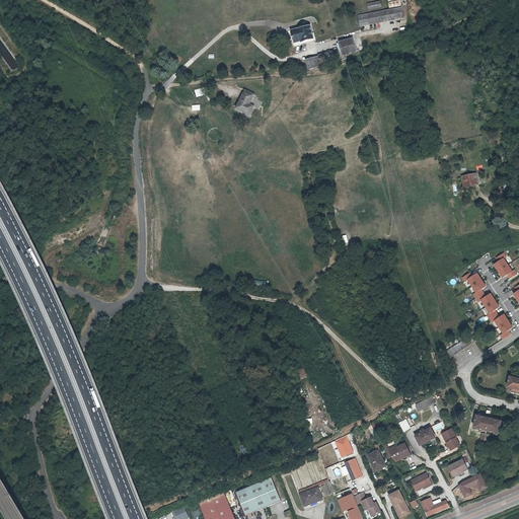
[(382,8),(380,0),(379,0),(367,2),(369,10),(382,8)]
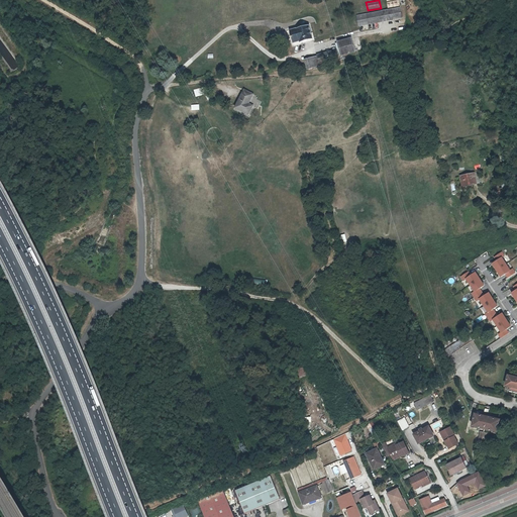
[(399,0),(397,0),(387,2),(388,8),(400,6),(399,0)]
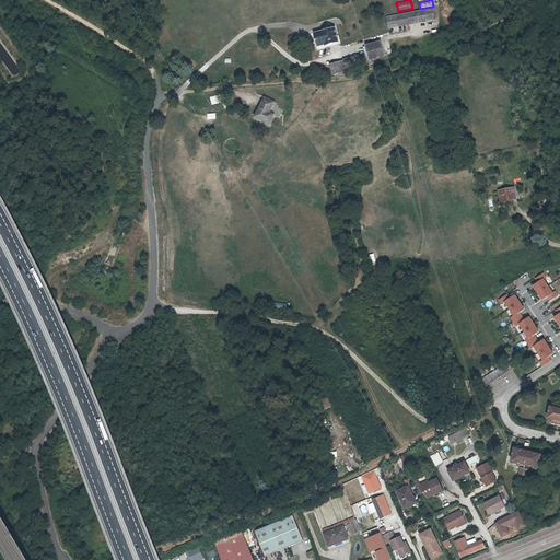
[(434,9),(386,16),(388,30),(436,22),(434,9)]
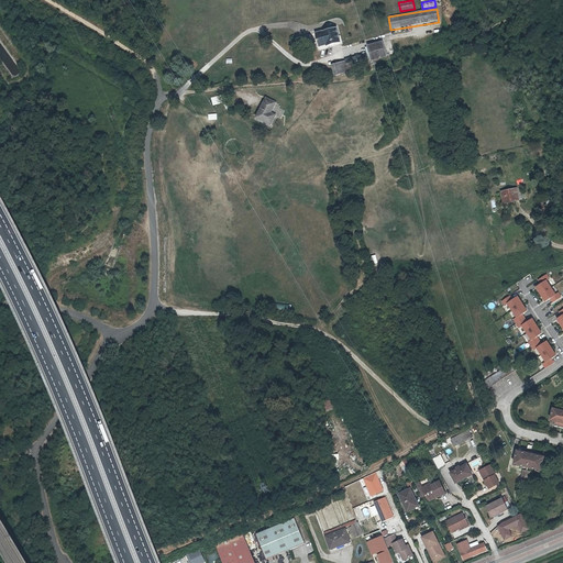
[(337,28),(316,33),(320,48),(341,43),(337,28)]
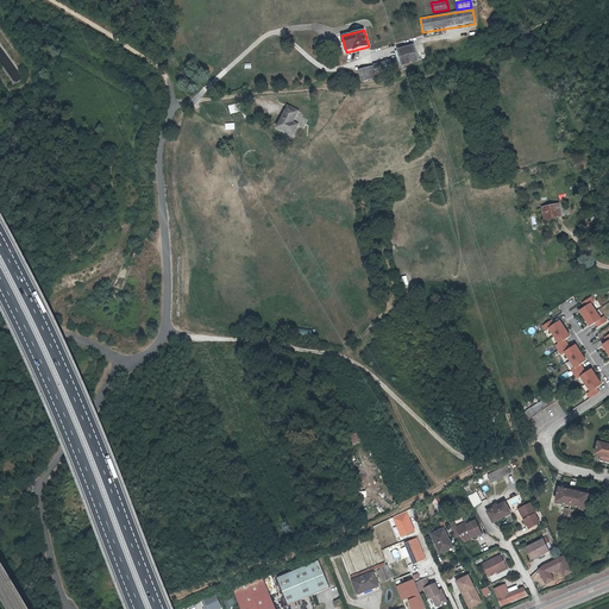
[(415,45),(397,50),(402,68),(420,63),(415,45)]
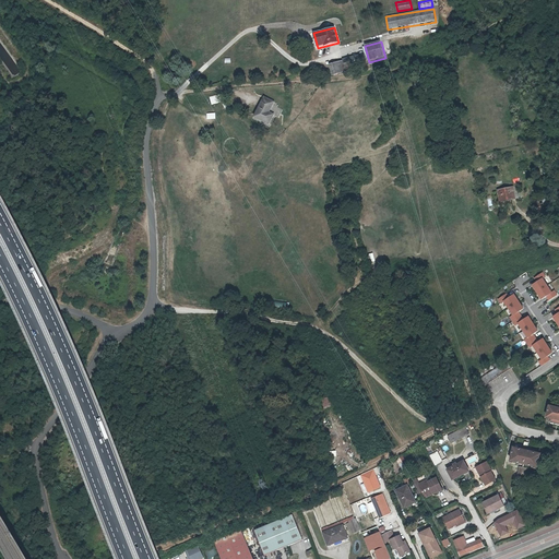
[(365,54),(343,60),(345,69),(367,62),(365,54)]
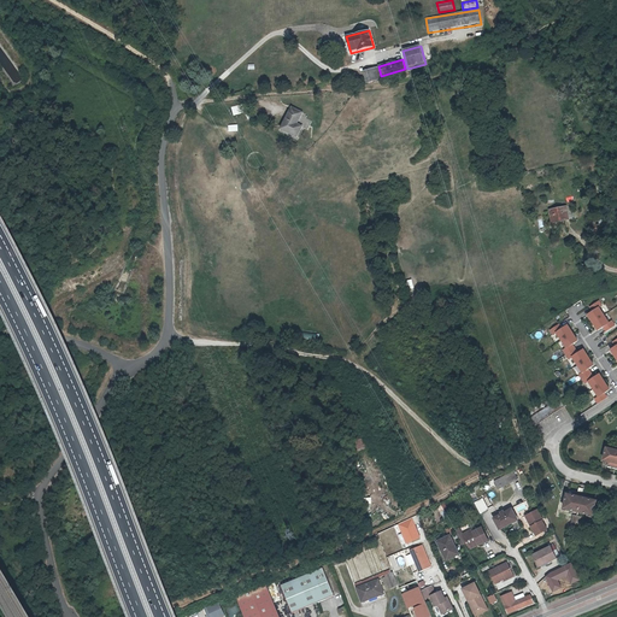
[(378,68),(364,71),(368,84),(382,81),(378,68)]
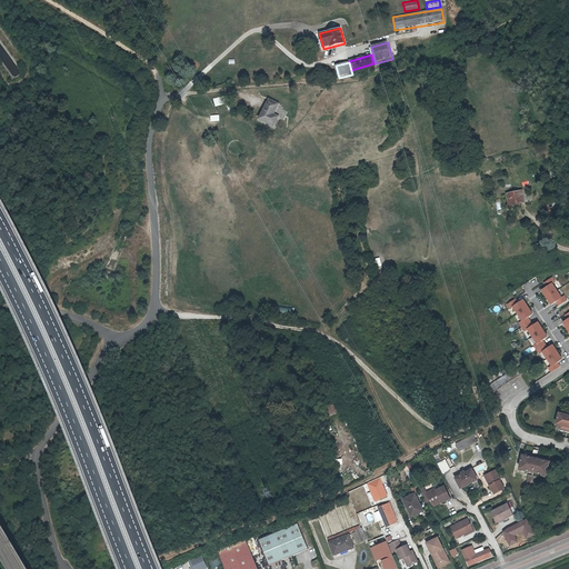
[(280,103),(269,98),(258,121),(275,129),(280,117),(275,115),(280,103)]
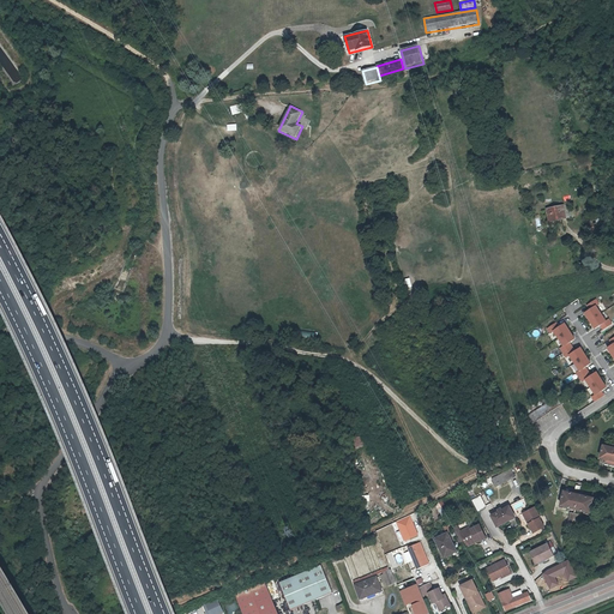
[(560,217),(558,205),(541,209),(543,221),(560,217)]
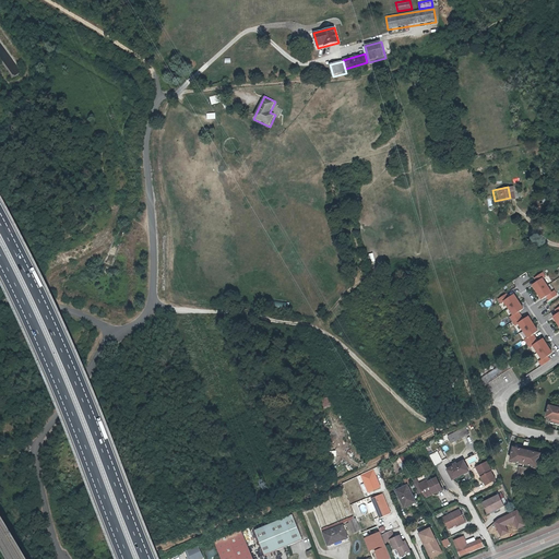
[(550,300),(558,294),(556,290),(552,292),(543,278),(546,276),(543,272),(535,278),(537,282),(533,285),(543,299),(547,296),(550,300)]
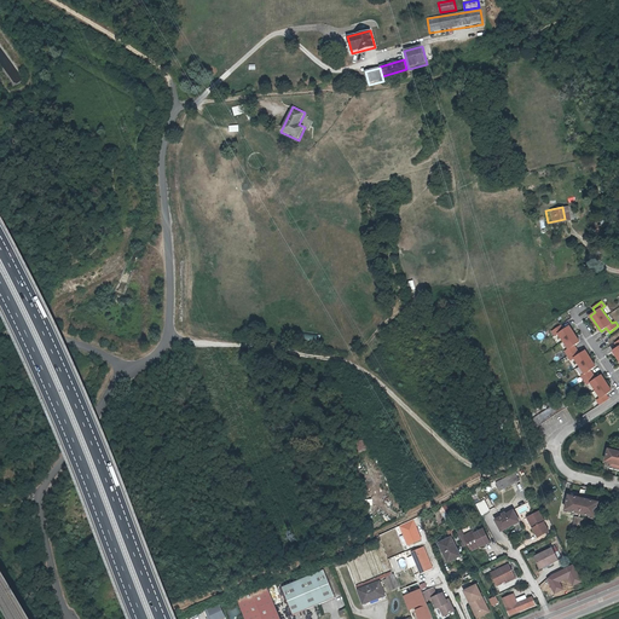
[(561,325),(553,331),(555,336),(559,334),(568,350),(565,352),(571,360),(574,358),(584,374),(582,376),(588,386),(590,383),(601,399),(597,400),(600,405),(609,399),(607,394),(612,391),(602,375),(596,379),(591,370),(596,366),(585,351),(580,354),(574,346),(580,342),(570,327),(565,330),(561,325)]
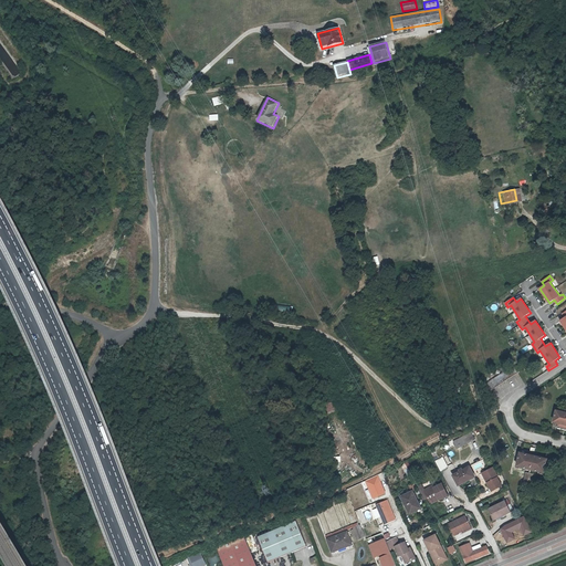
[(516,369),(514,366),(484,386),(490,394),(523,370),(520,366),(516,369)]
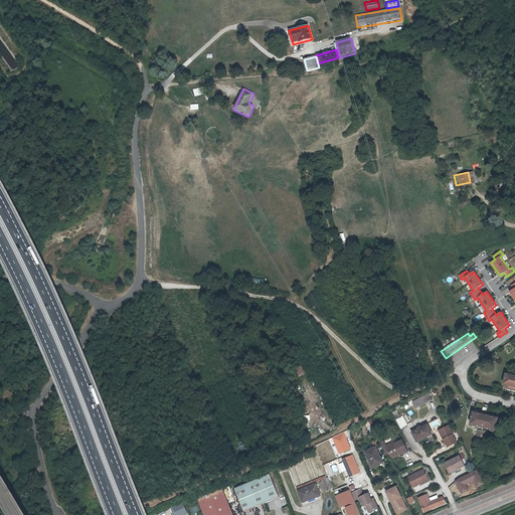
[(302,365),(294,368),(296,374),(304,372),(302,365)]
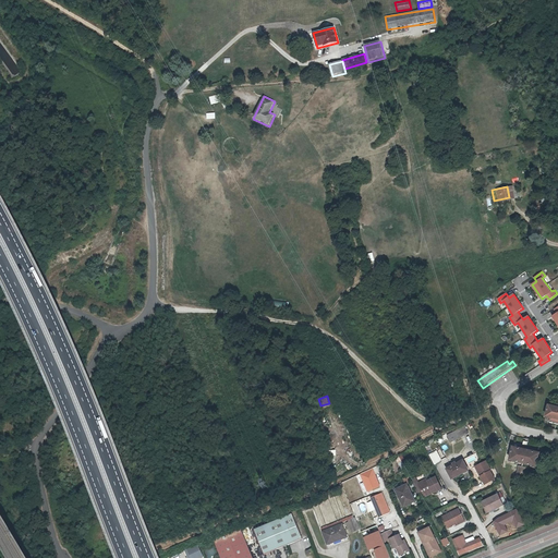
[(546,417),(550,417),(550,421),(557,422),(557,408),(548,405),(546,417)]
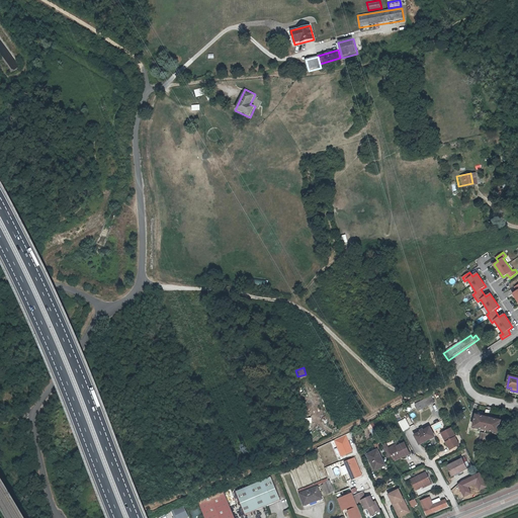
[(432,396),(416,403),(419,410),(435,402),(432,396)]
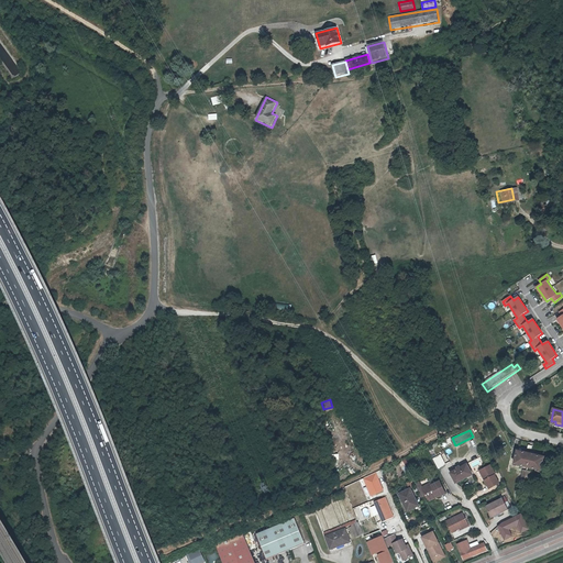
[(523,452),(518,451),(515,464),(541,470),(544,457),(538,456),(539,453),(525,450),(523,452)]
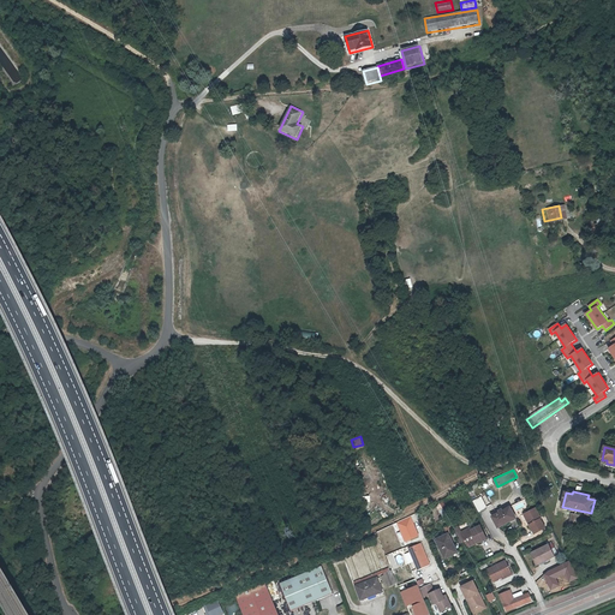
[(477,507),(478,511),(488,507),(483,497),(473,502),(475,502),(477,507)]
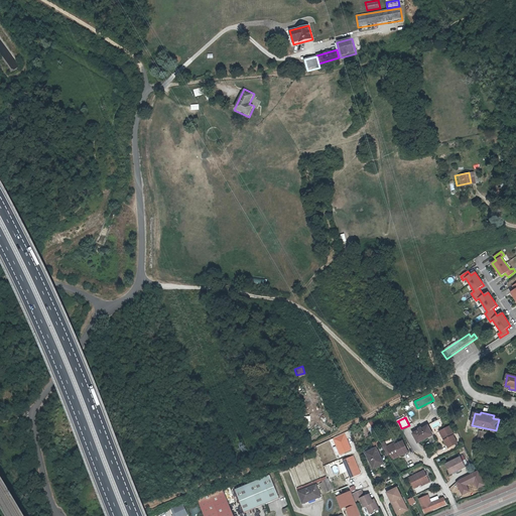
[(428,425),(413,432),(418,442),(433,434),(428,425)]
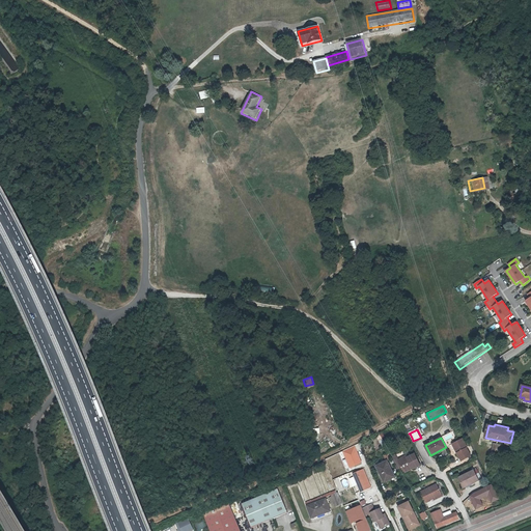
[(464,440),(455,444),(460,453),(458,454),(463,463),(472,457),(468,449),(469,449),(464,440)]
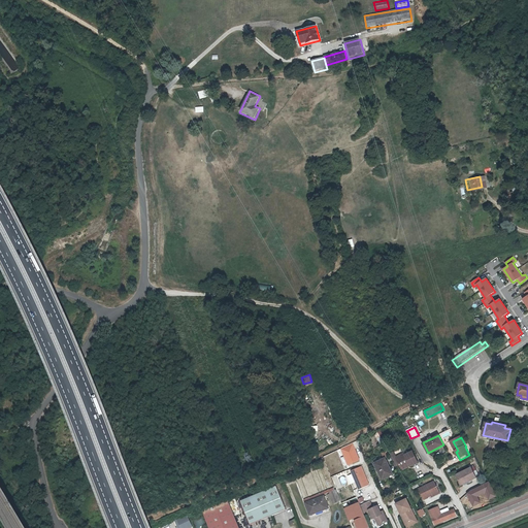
[(353,443),(340,449),(348,466),(360,460),(353,443)]
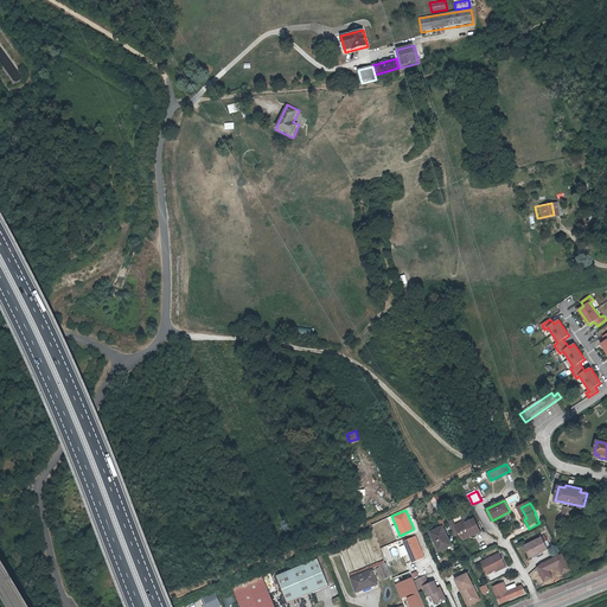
[(466,522),(457,526),(452,529),(457,538),(462,536),(462,537),(472,534),(473,536),(481,531),(475,519),(467,524),(466,522)]
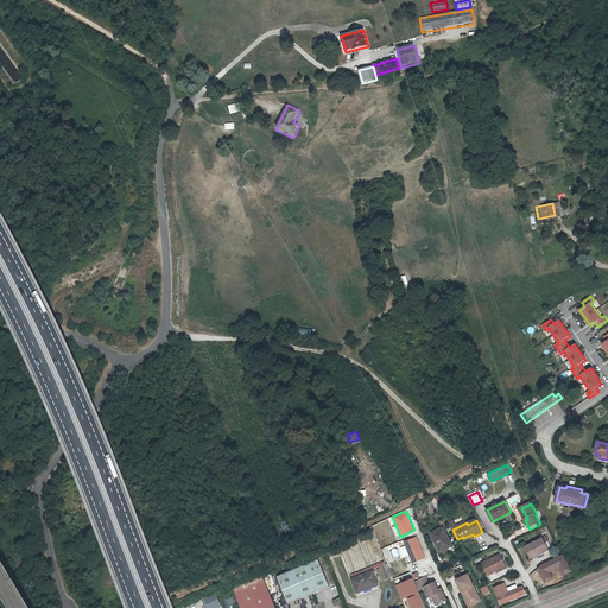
[(450,546),(443,530),(430,534),(438,552),(450,546)]
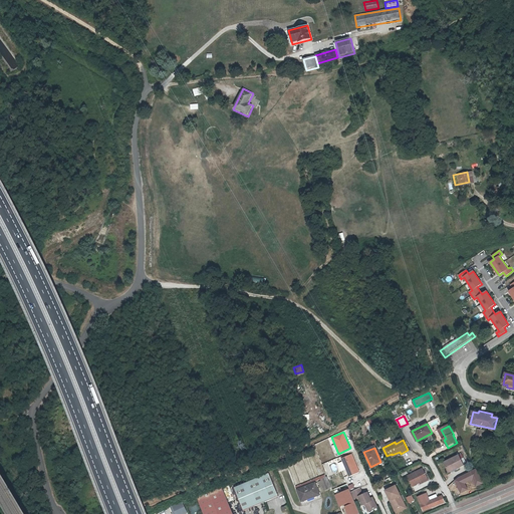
[(359,473),(351,455),(341,459),(349,477),(359,473)]
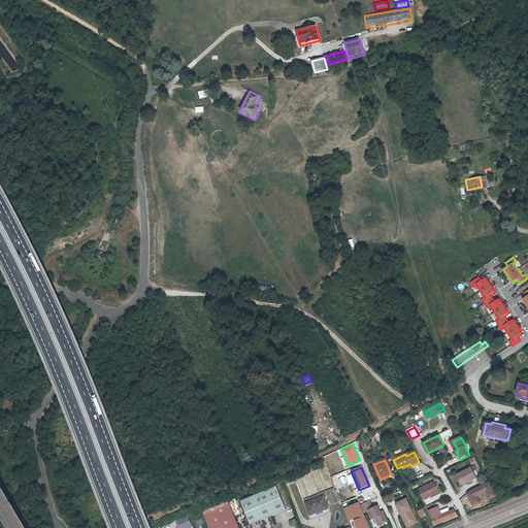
[(460,484),(461,484),(468,481),(468,482),(472,480),(476,477),(471,468),(456,475),(460,484)]
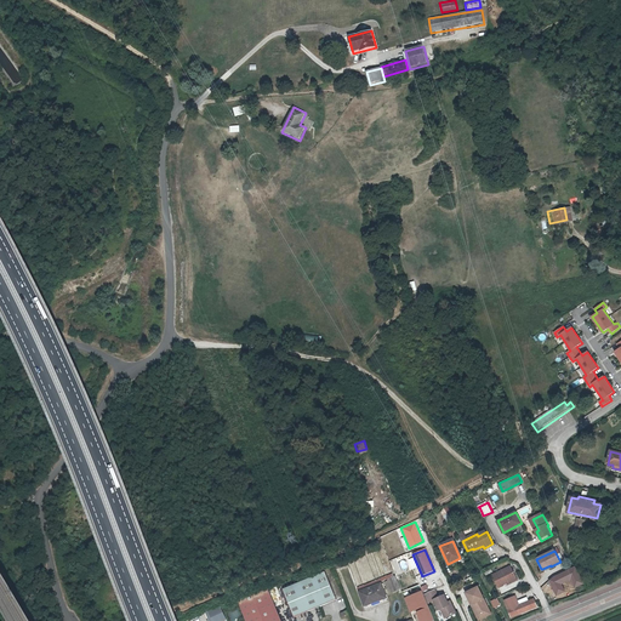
[(500,584),(505,582),(516,577),(510,565),(490,575),(496,587),(501,586),(500,584)]
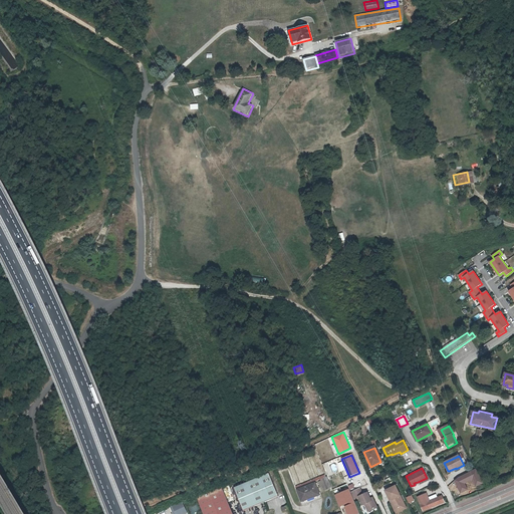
[(457,477),(454,480),(459,492),(466,489),(463,483),(471,479),(475,486),(483,483),(475,469),(457,477)]
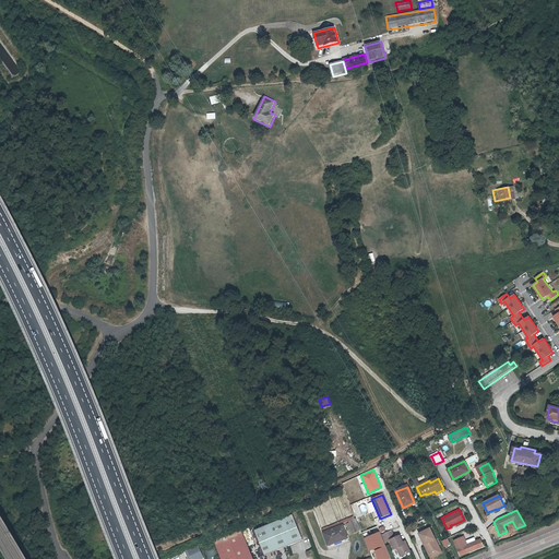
[(302,540),(292,515),(256,531),(265,556),(302,540)]
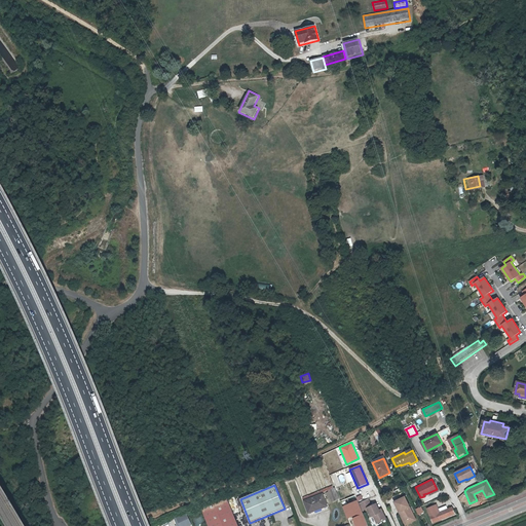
[(328,506),(323,494),(304,502),(309,514),(328,506)]
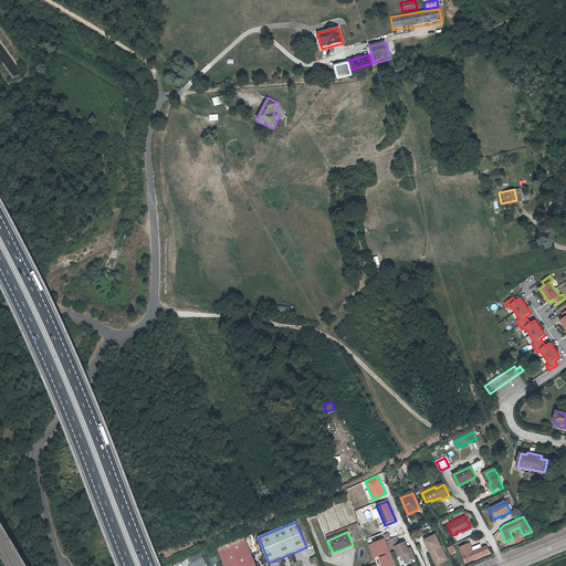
[(222,565),(254,565),(243,534),(215,545),(222,565)]
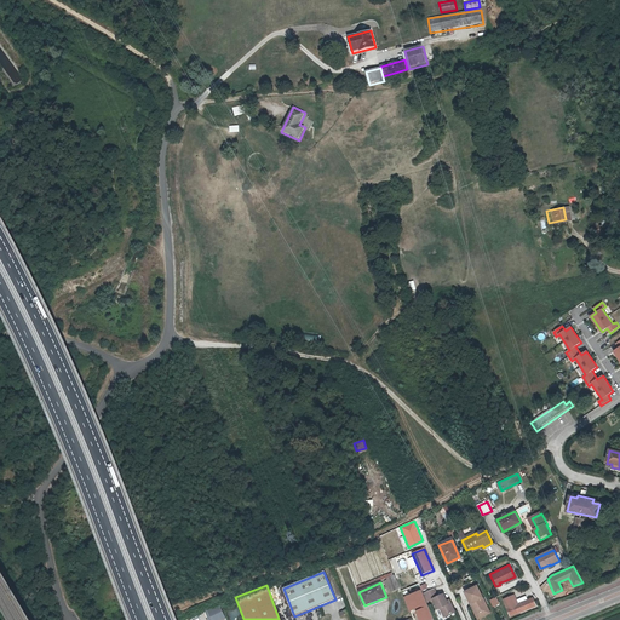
[(477,586),(465,592),(470,604),(472,603),(477,615),(488,610),(477,586)]
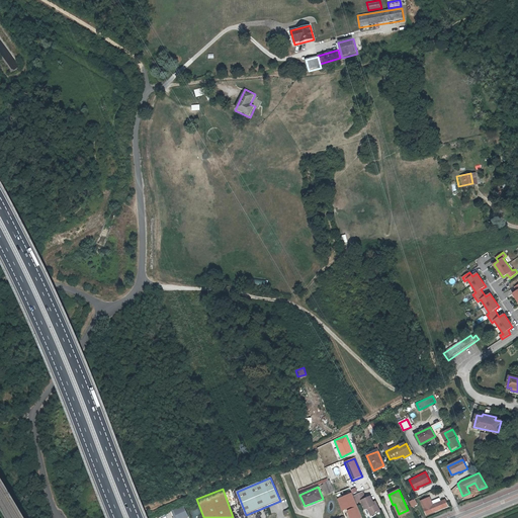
[(362,492),(353,496),(356,502),(361,500),(365,509),(368,508),(371,516),(380,512),(377,505),(375,506),(373,502),(371,496),(366,498),(362,492)]
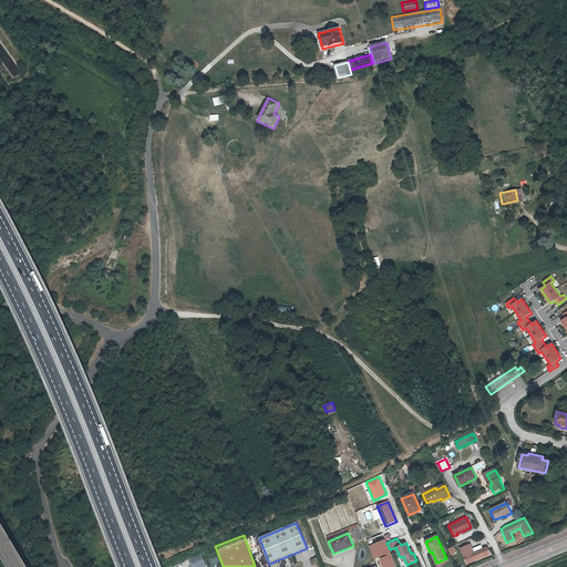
[(385,539),(369,546),(374,559),(379,557),(382,566),(394,566),(397,566),(385,539)]
